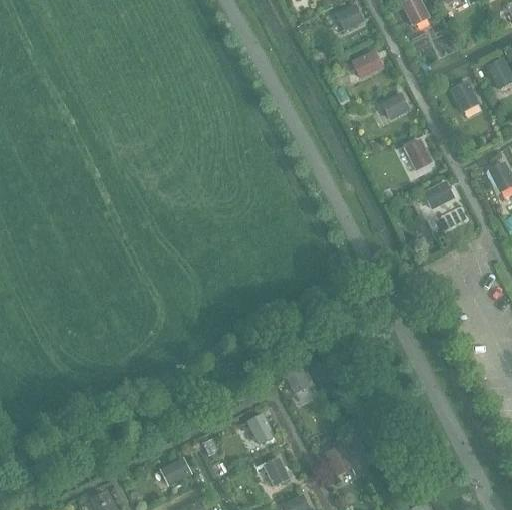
[(411,0),(405,3),(416,25),(430,17),(422,0),(411,0)]
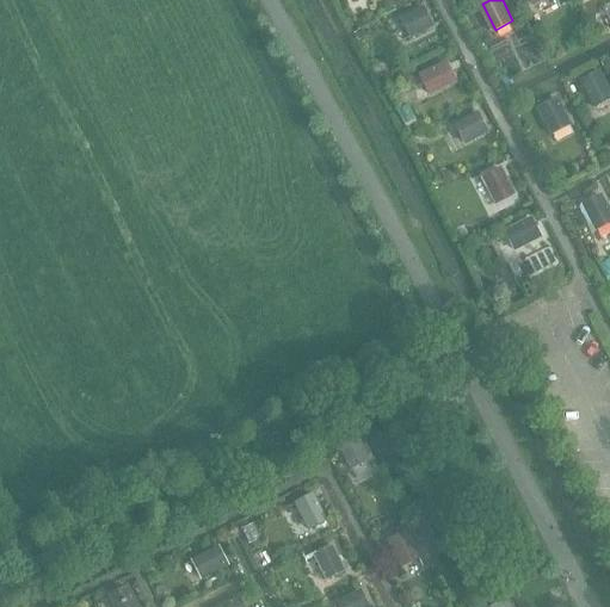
[(425,8),(404,19),(413,36),(433,25),(425,8)]
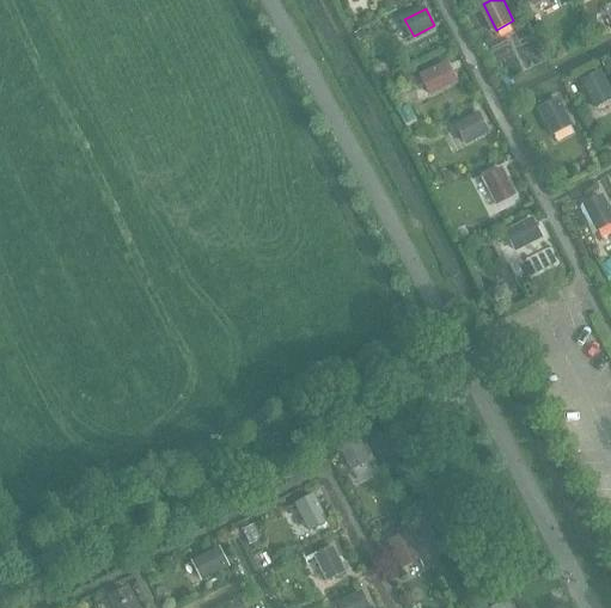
[(448,62),(423,74),(432,91),(456,79),(448,62)]
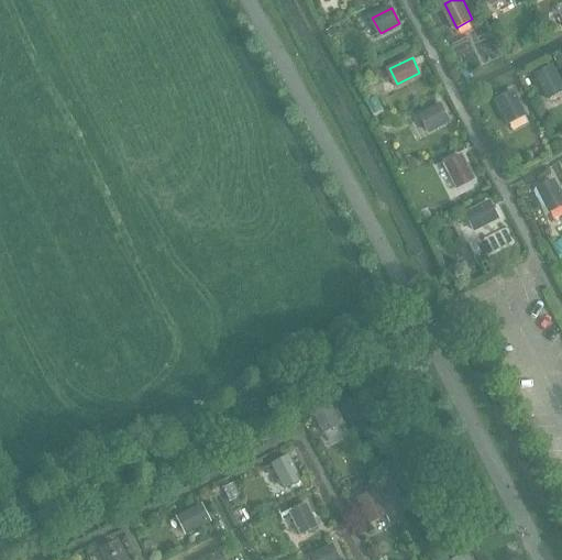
[(561,84),(553,65),(537,73),(549,96),(561,89),(561,84)]
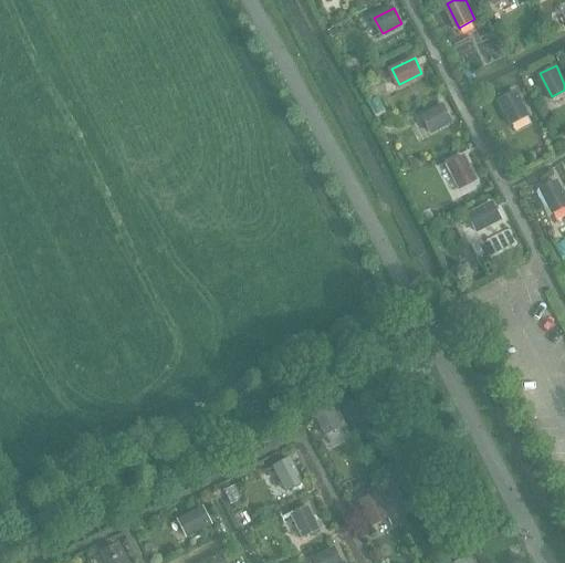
[(516,91),(501,98),(512,122),(529,114),(516,91)]
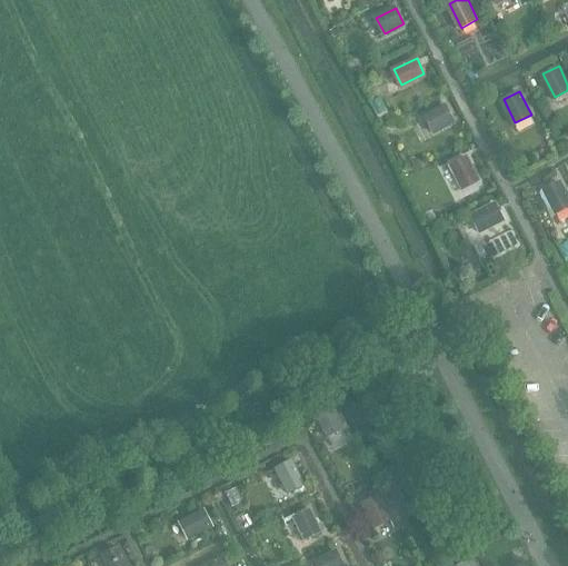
[(447,106),(426,116),(434,130),(454,121),(447,106)]
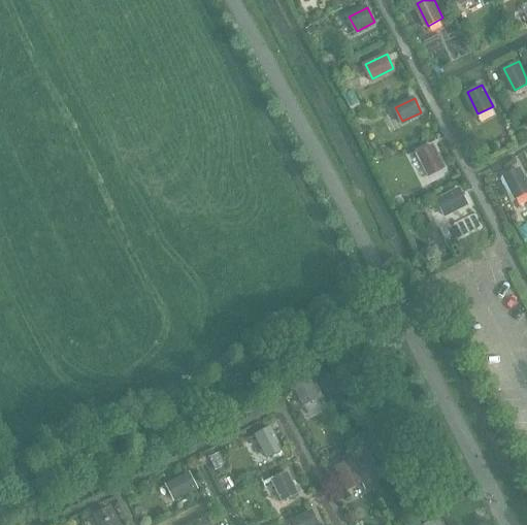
[(433,145),(419,153),(430,174),(443,167),(433,145)]
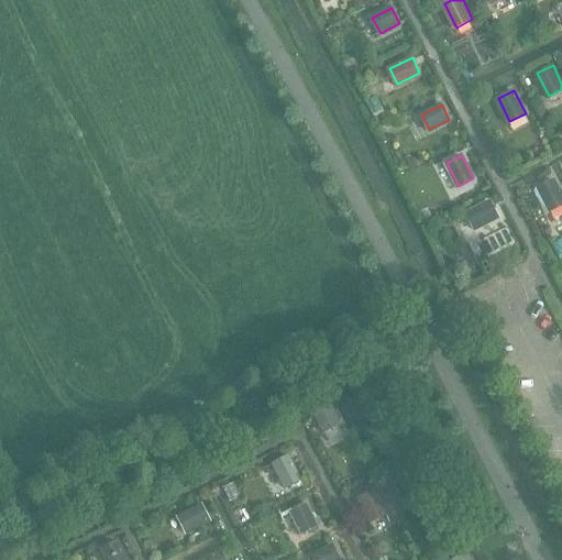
[(561,195),(554,179),(539,187),(550,210),(561,205),(561,195)]
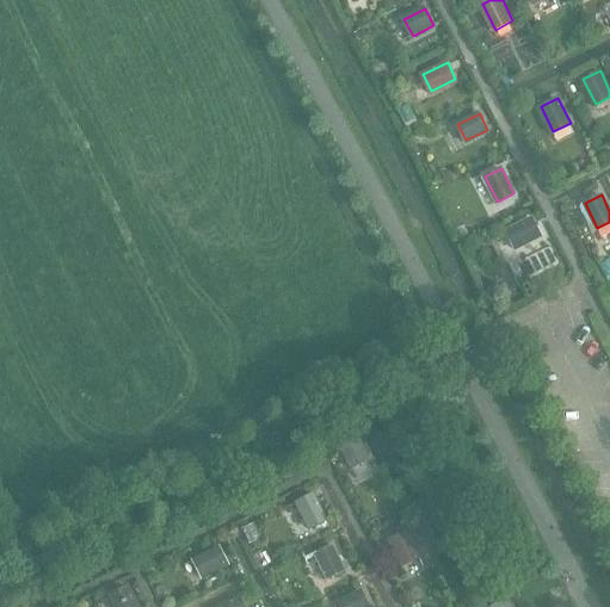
[(533,218),(507,230),(516,247),(541,235),(533,218)]
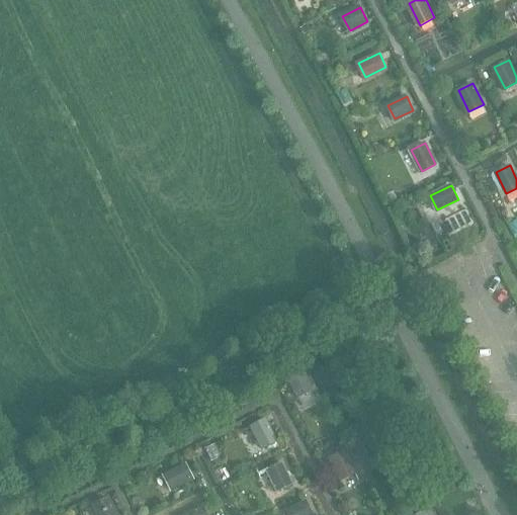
[(304,370),(289,378),(298,396),(313,389),(304,370)]
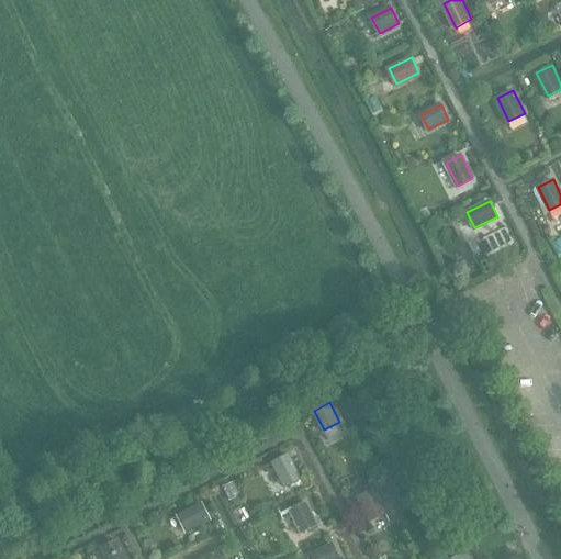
[(288,455),(272,462),(284,485),(300,479),(288,455)]
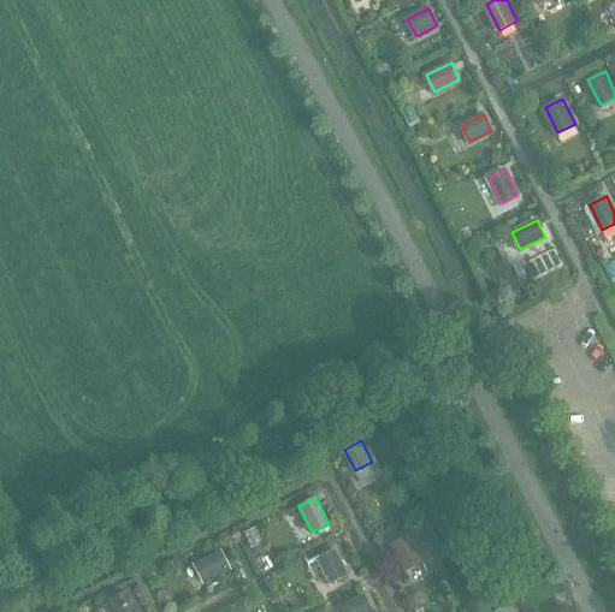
[(255,527),(244,532),(249,540),(260,534),(255,527)]
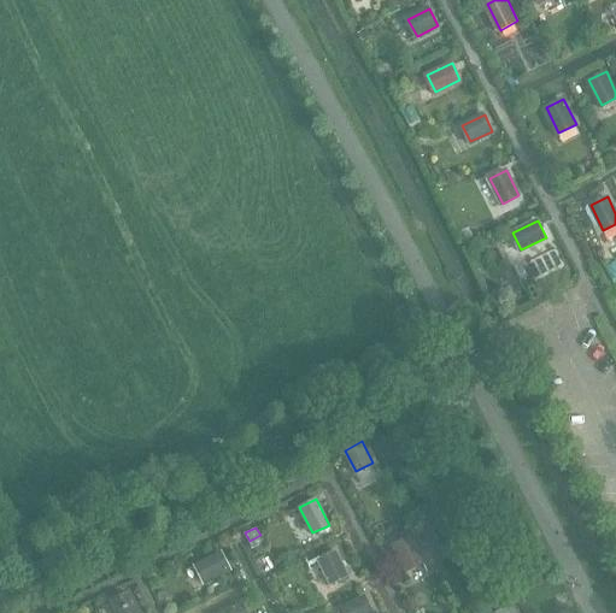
[(410,536),(393,544),(406,569),(423,560),(410,536)]
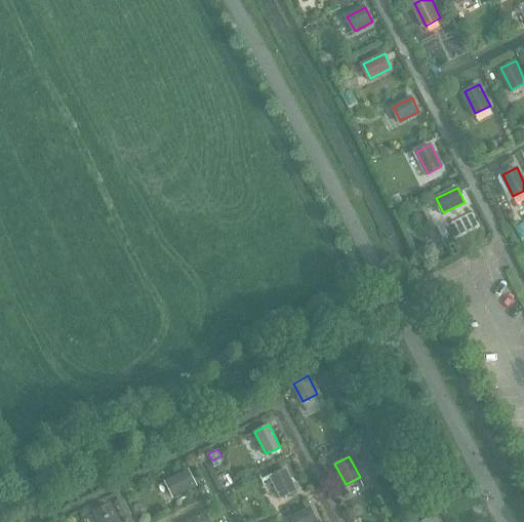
[(188,470),(165,480),(173,494),(195,483),(188,470)]
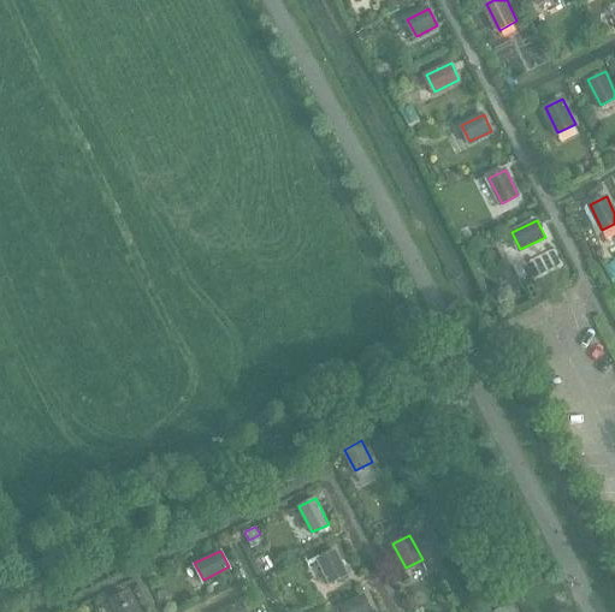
[(336,551),(318,559),(330,582),(348,574),(336,551)]
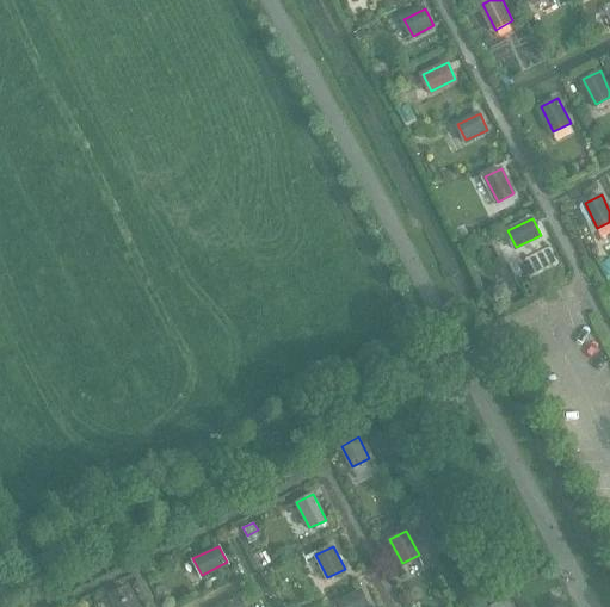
[(137,606),(128,587),(110,596),(115,606),(137,606)]
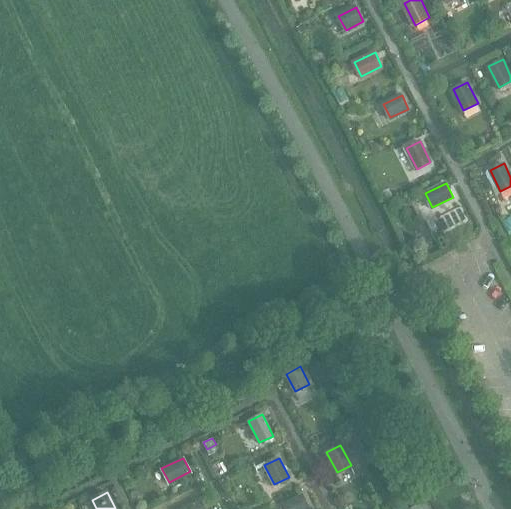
[(302,495),(284,504),(286,508),(308,508),(309,508),(302,495)]
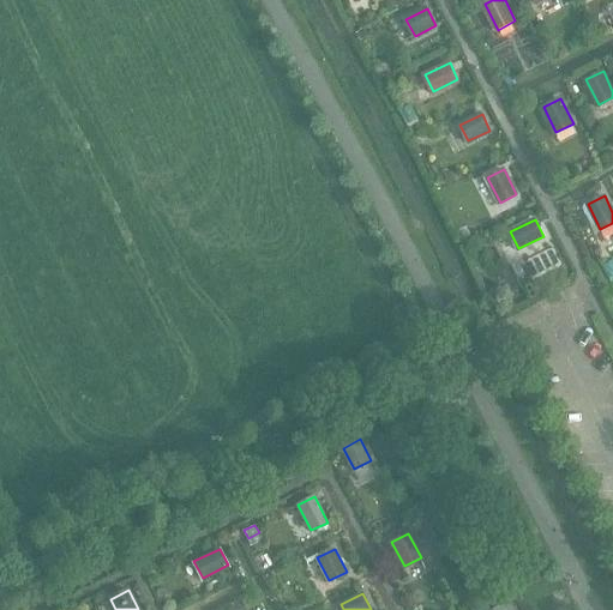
[(245,609),(240,598),(216,609),(245,609)]
